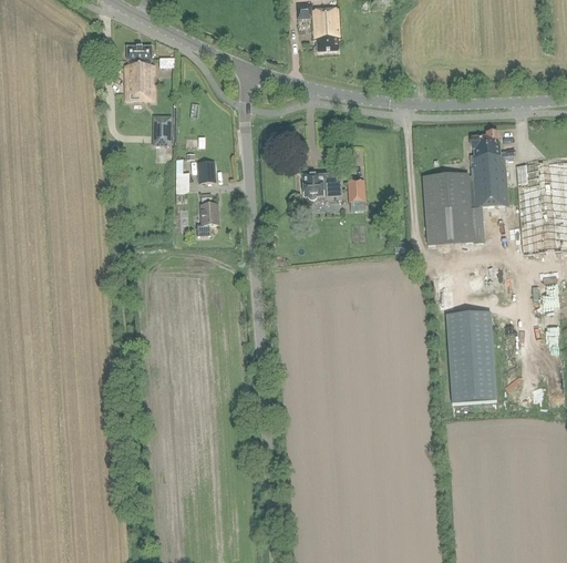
[(338,50),(337,38),(341,37),(340,7),(311,8),(311,1),(296,2),(297,17),(311,16),(312,37),(312,39),(316,38),(317,51),(338,50)]
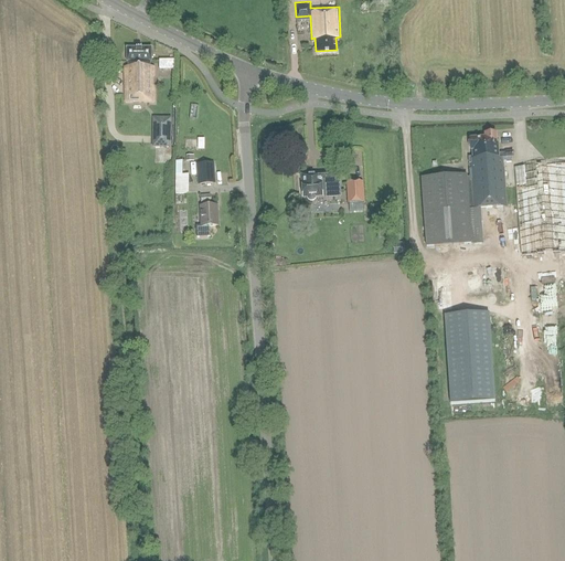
[(150,44),(126,44),(126,59),(127,59),(127,64),(124,64),(125,99),(153,98),(152,63),(149,63),(149,59),(150,59),(150,44)]
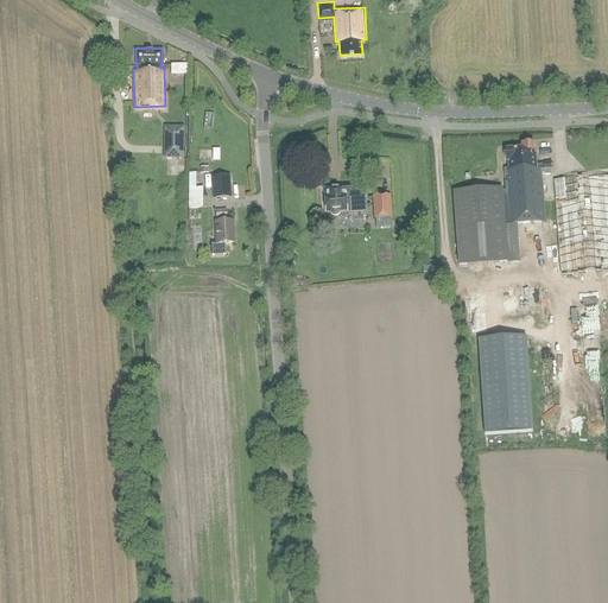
[(165,124),(165,153),(182,153),(183,124),(165,124)]
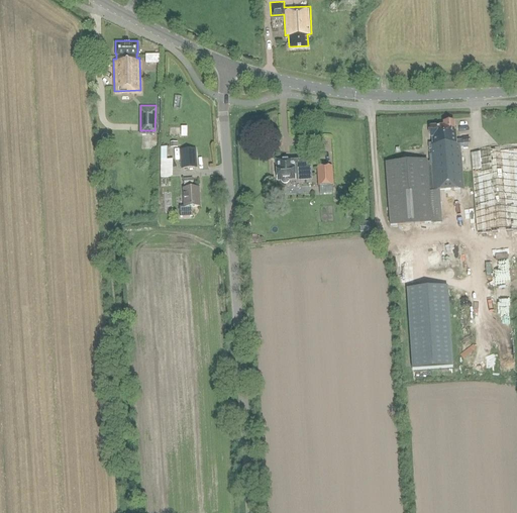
[(426,157),(386,159),(390,221),(431,219),(441,218),(439,187),(464,186),(460,141),(470,140),(470,135),(454,136),(453,118),(443,119),(443,122),(430,123),(431,133),(432,140),(428,140),(430,158),(426,159),(426,157)]
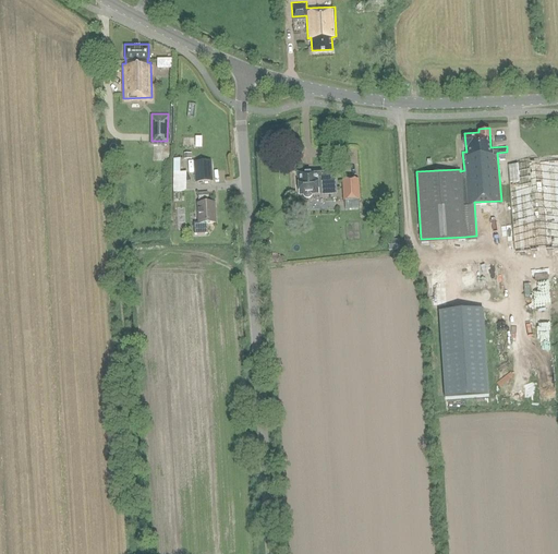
[(187,188),(187,167),(182,167),(182,154),(174,154),(174,188),(187,188)]
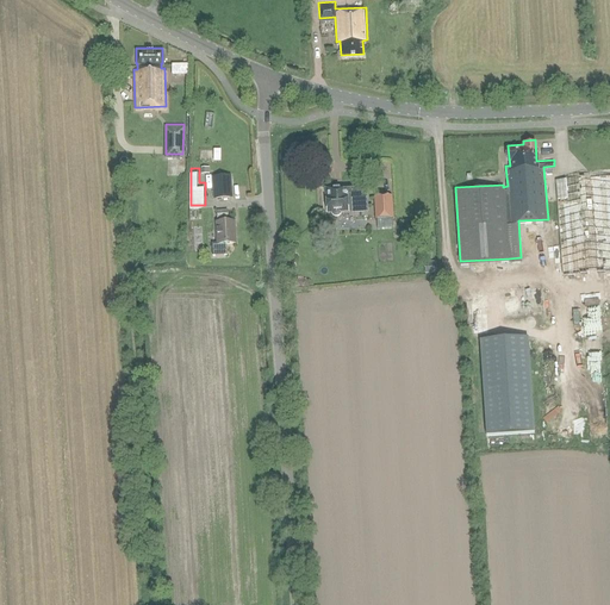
[(232,194),(231,173),(212,174),(215,195),(232,194)]
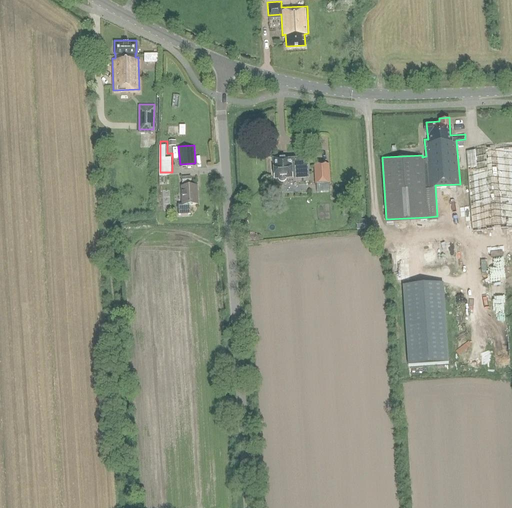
[(475,148),(466,148),(467,164),(476,164),(475,148)]
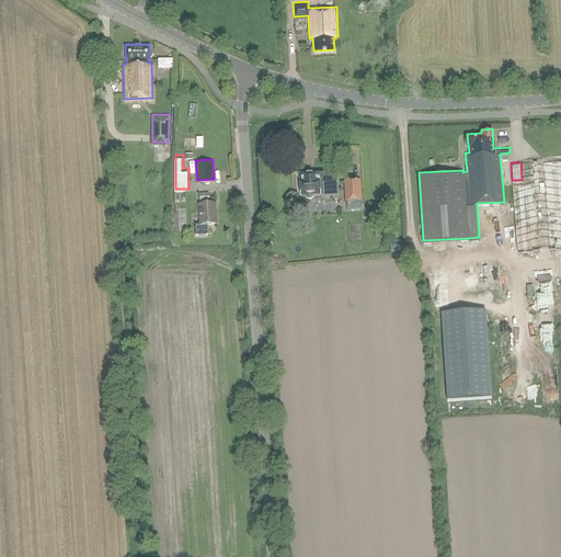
[(300,193),(305,192),(305,193),(305,194),(306,195),(307,196),(308,196),(309,196),(310,196),(311,196),(312,195),(313,194),(313,193),(313,192),(324,191),(324,193),(338,193),(335,167),(299,168),(300,193)]
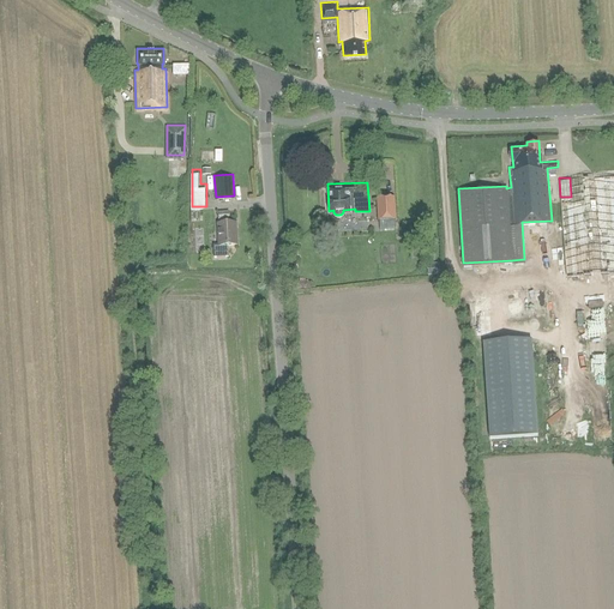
[(395,217),(393,196),(378,196),(379,218),(395,217)]
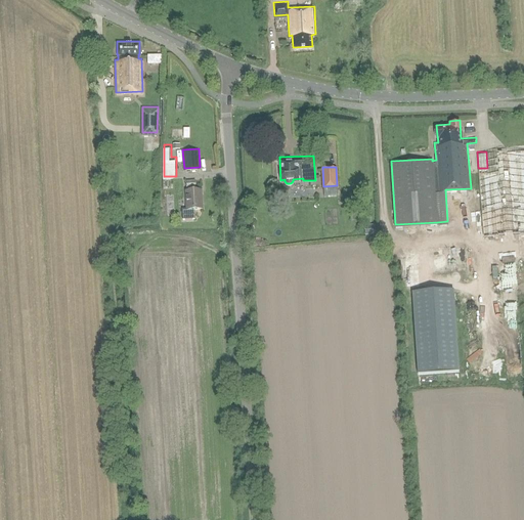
[(483,234),(504,233),(499,171),(479,173),(483,234)]
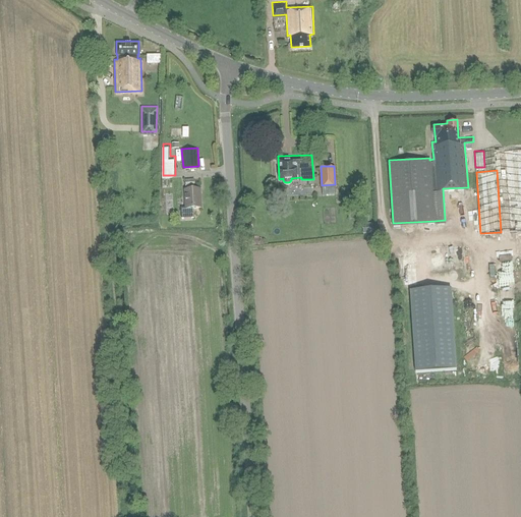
[(194,184),(193,176),(184,176),(185,184),(194,184)]
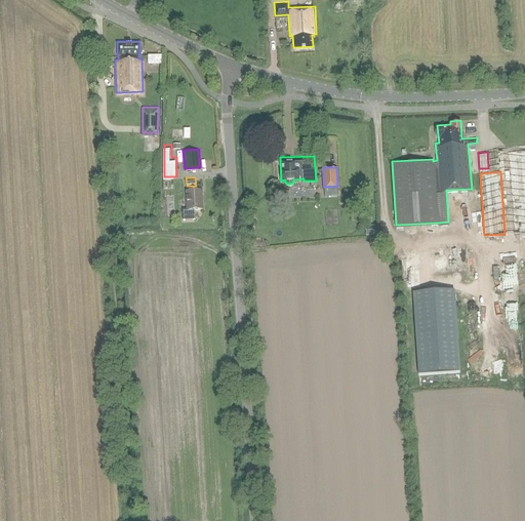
[(186,189),(187,207),(182,207),(183,218),(195,217),(194,207),(202,207),(201,188),(186,189)]
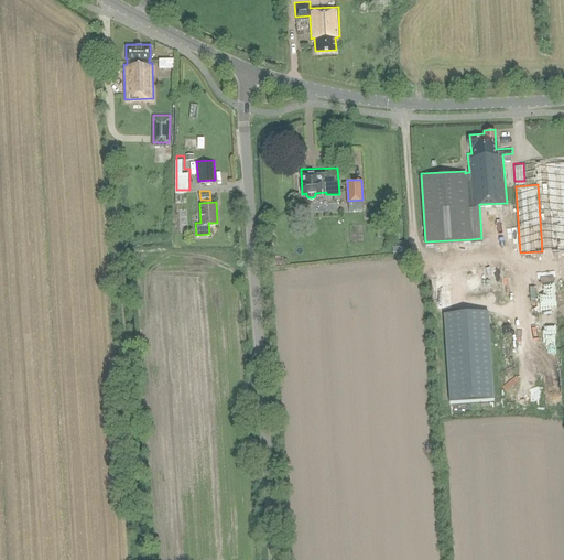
[(404,249),(403,238),(391,239),(392,250),(404,249)]
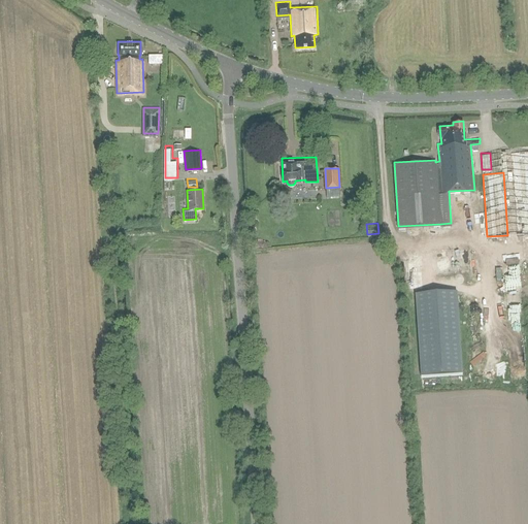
[(435,246),(436,271),(471,270),(470,244),(435,246)]
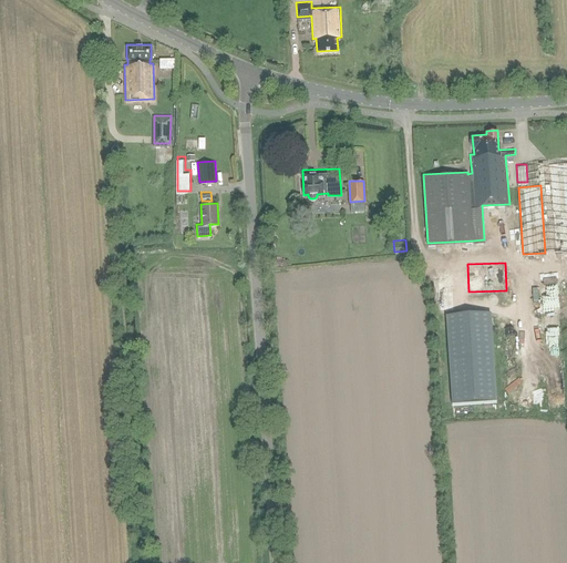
[(491,310),(446,313),(452,401),(496,399),(491,310)]
